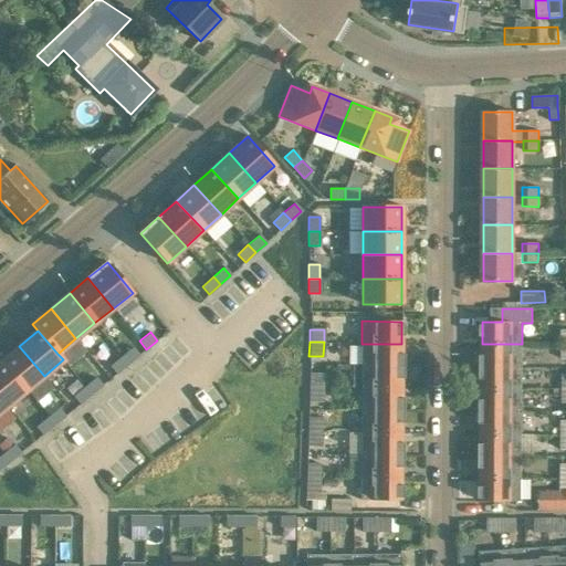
[(362,344),(362,366),(401,366),(401,344),(362,344)]
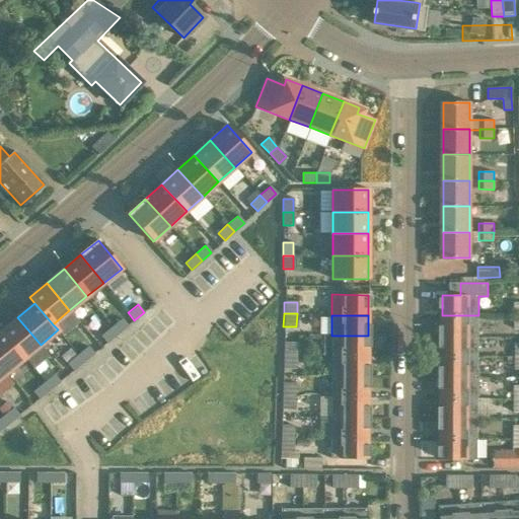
[(442,315),(442,336),(478,336),(478,315),(442,315)]
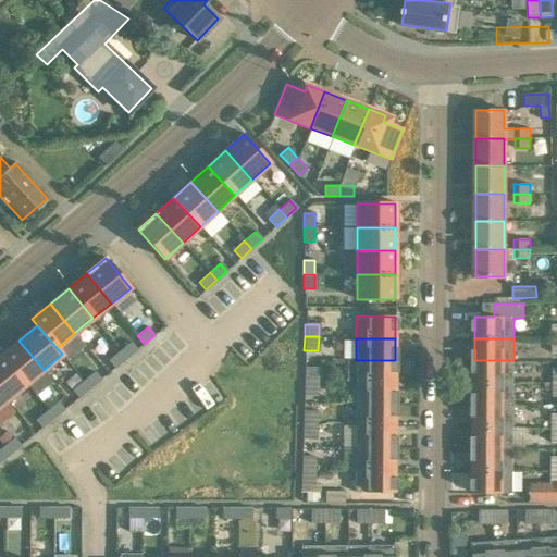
[(1,355),(25,384),(44,370),(19,341),(1,355)]
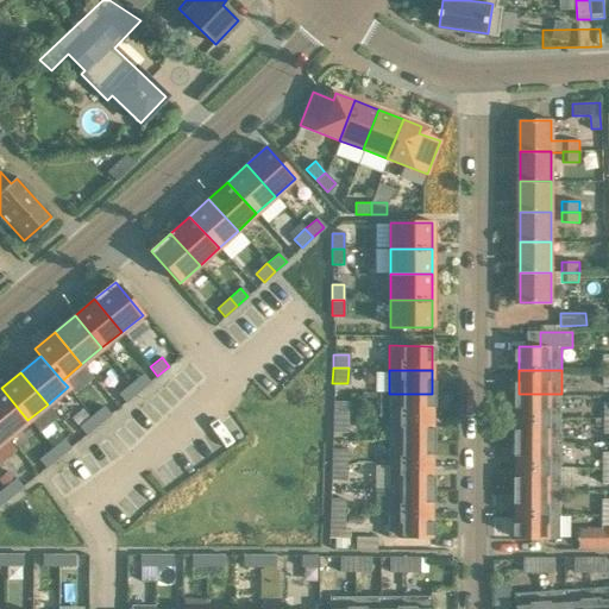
[(143,374),(131,383),(138,393),(150,383),(143,374)]
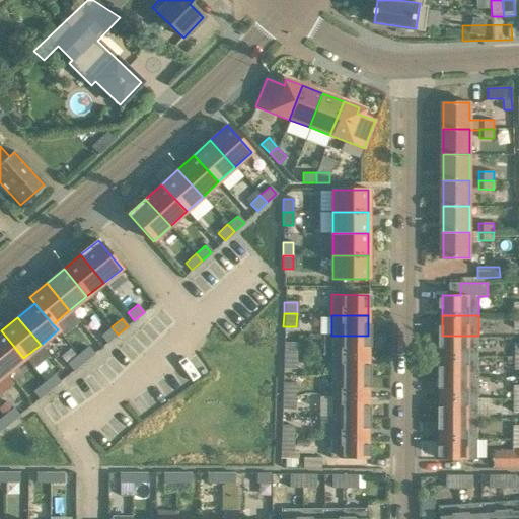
[(112,326),(101,335),(107,343),(118,335),(112,326)]
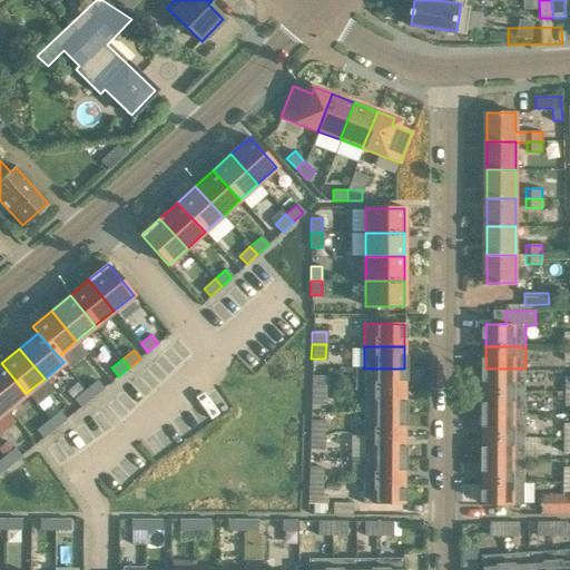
[(0,363),(0,400),(7,409),(26,393),(1,363),(0,363)]
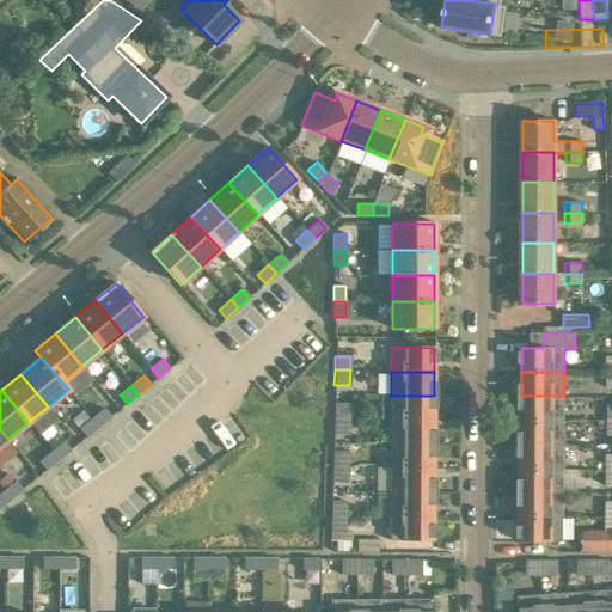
[(391,396),(391,420),(434,420),(434,396),(391,396)]
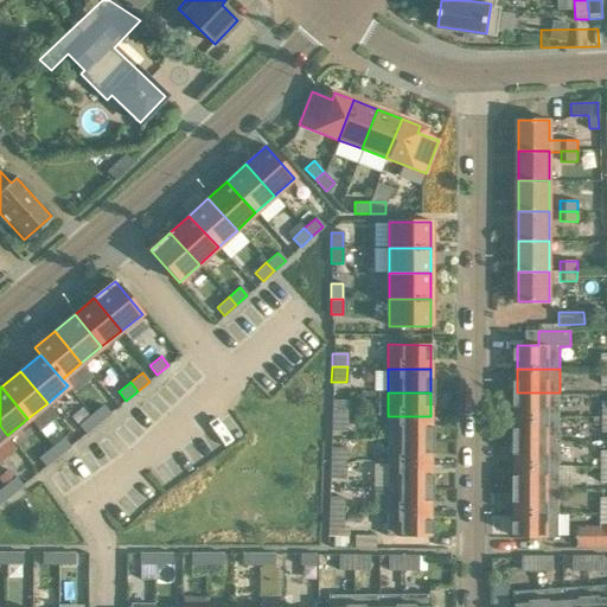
[(517,393),(517,416),(560,417),(560,393),(517,393)]
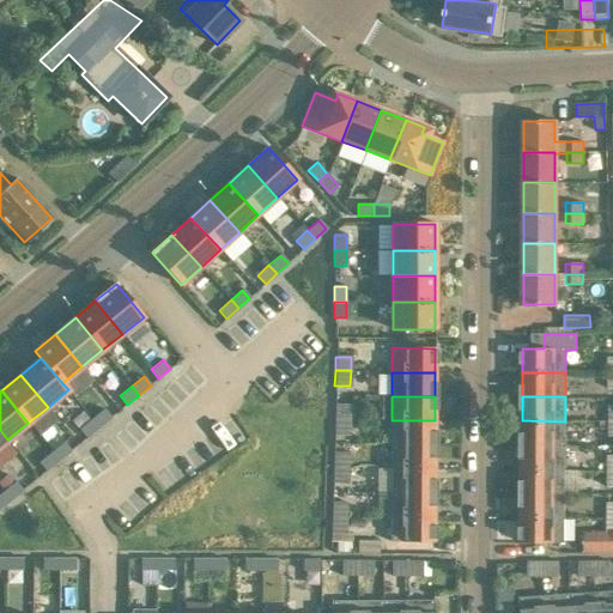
[(334,404),(334,420),(349,420),(350,405),(334,404)]
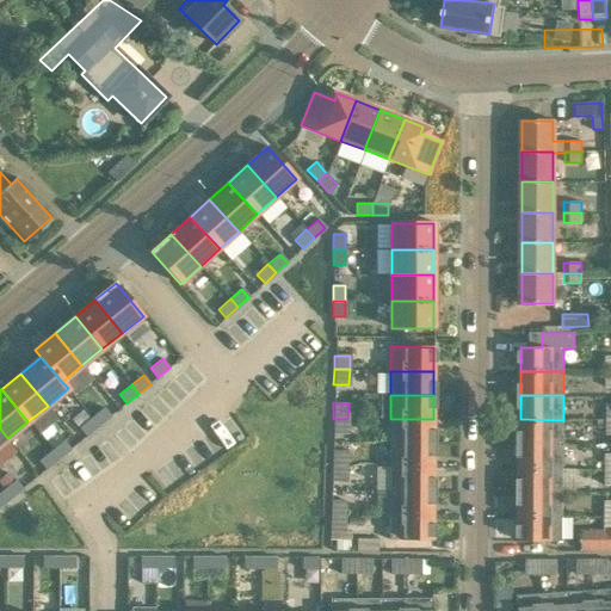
[(103,408),(91,418),(98,426),(110,417),(103,408)]
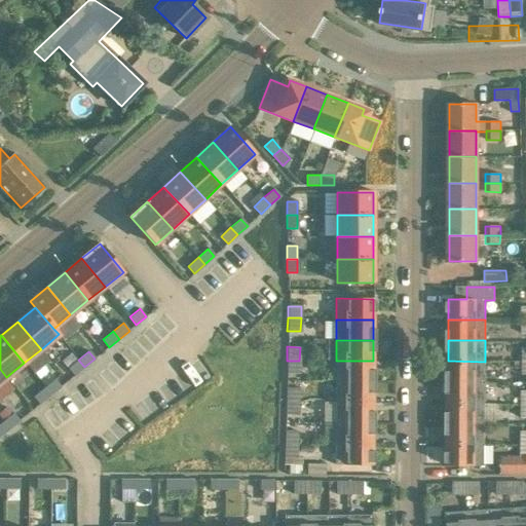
[(78,360),(68,368),(74,375),(84,367),(78,360)]
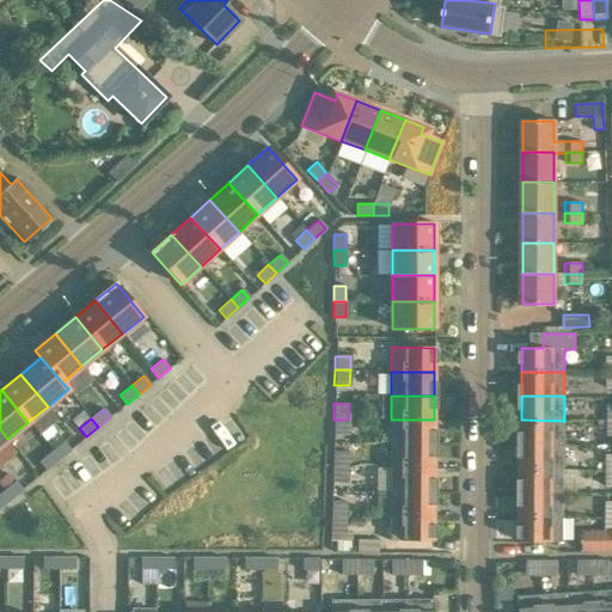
[(348,420),(334,420),(334,432),(348,433),(348,420)]
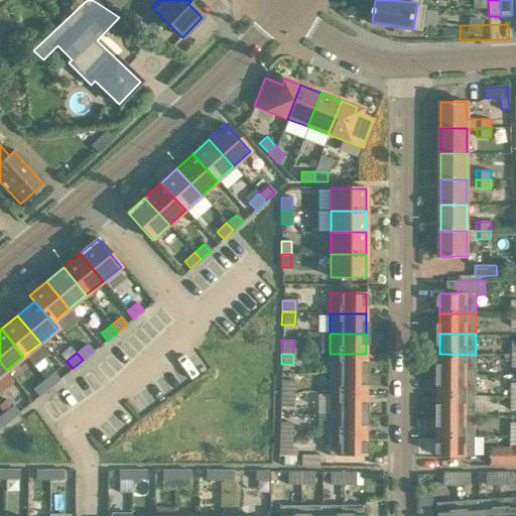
[(330,354),(329,374),(366,374),(366,354),(330,354)]
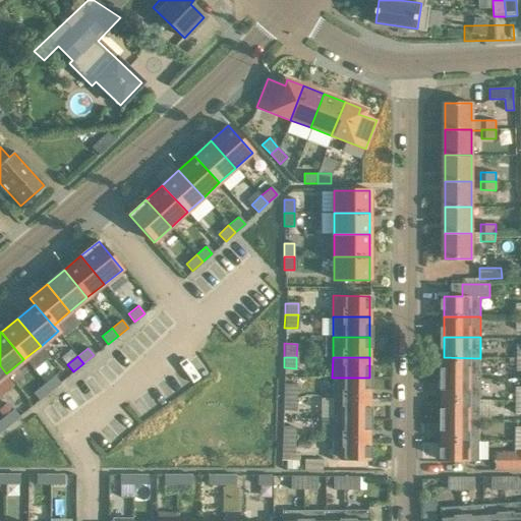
[(444,357),(444,379),(480,379),(480,358),(444,357)]
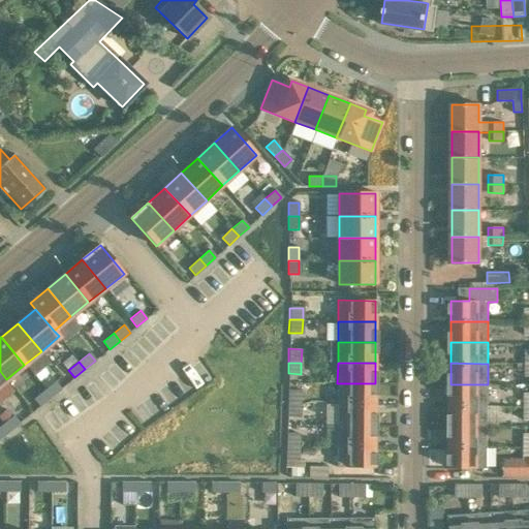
[(54,381),(44,390),(51,398),(61,390),(54,381)]
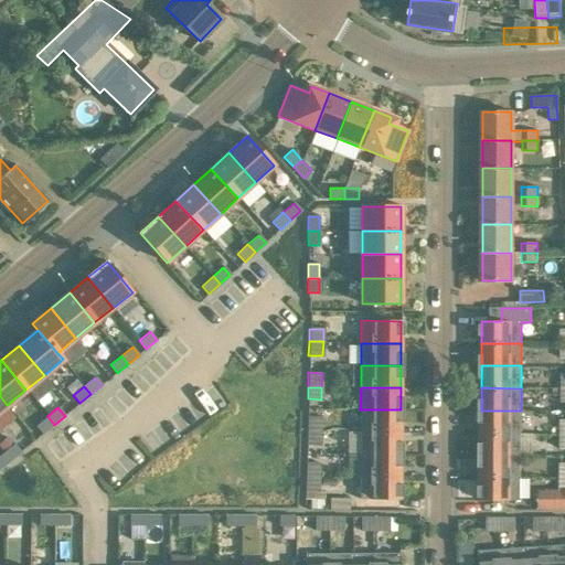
[(360,409),(360,432),(400,433),(401,409),(360,409)]
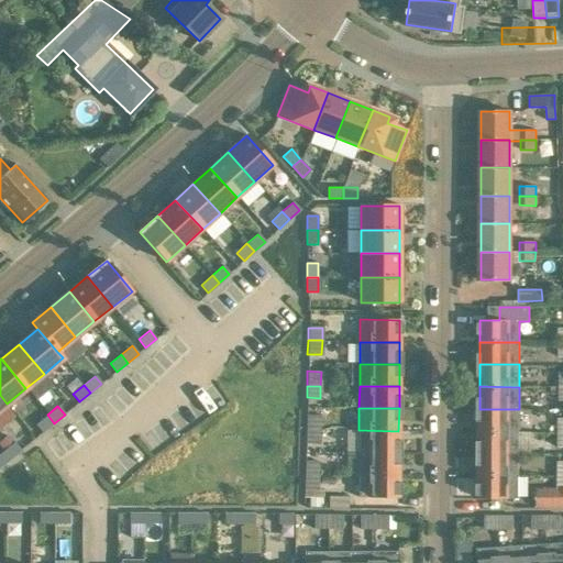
[(479,409),(478,431),(518,431),(519,409),(479,409)]
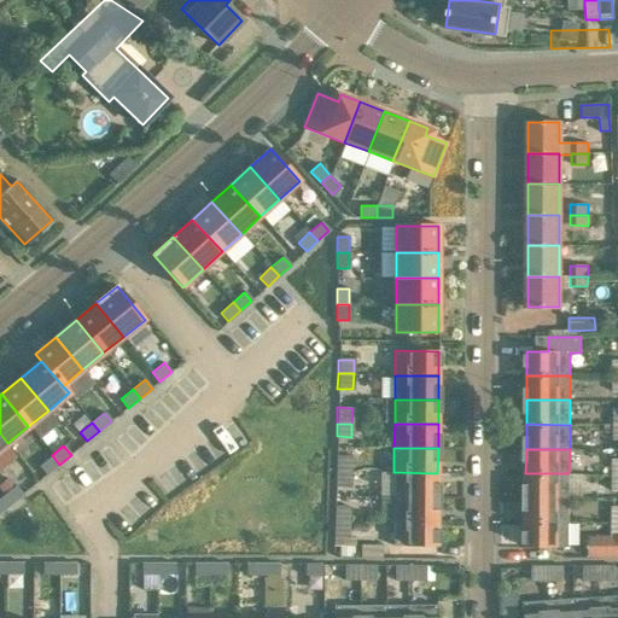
[(52,455),(40,465),(47,474),(59,465),(52,455)]
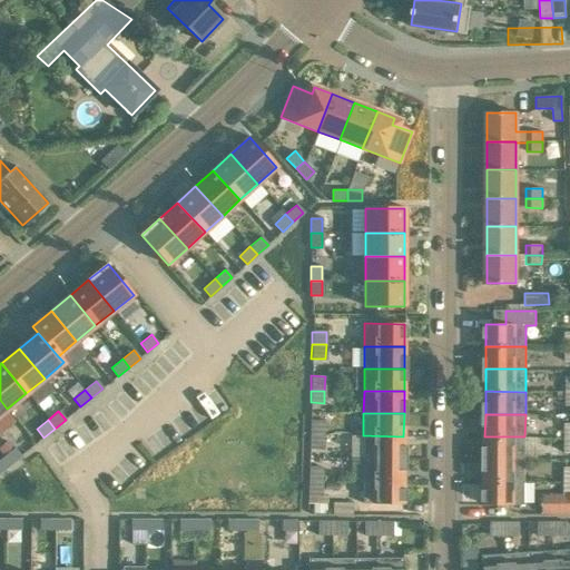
[(311,421),(310,435),(324,435),(324,422),(311,421)]
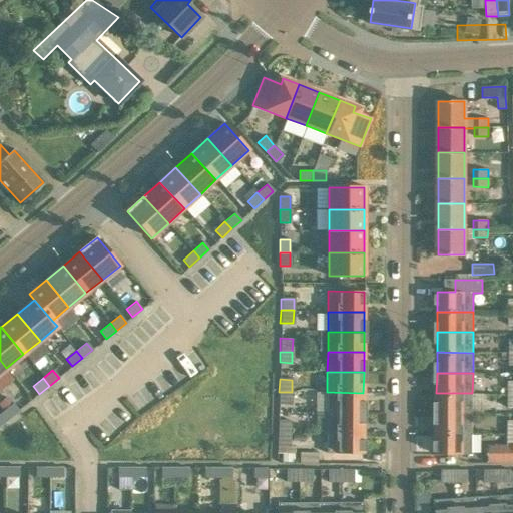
[(292,392),(279,392),(279,403),(291,404),(292,392)]
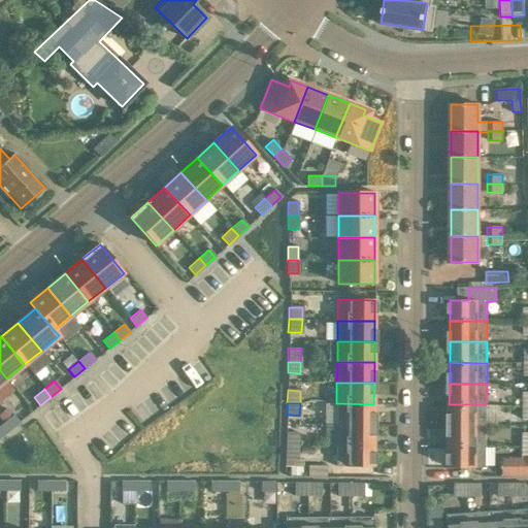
[(336,403),(336,425),(373,425),(373,404),(336,403)]
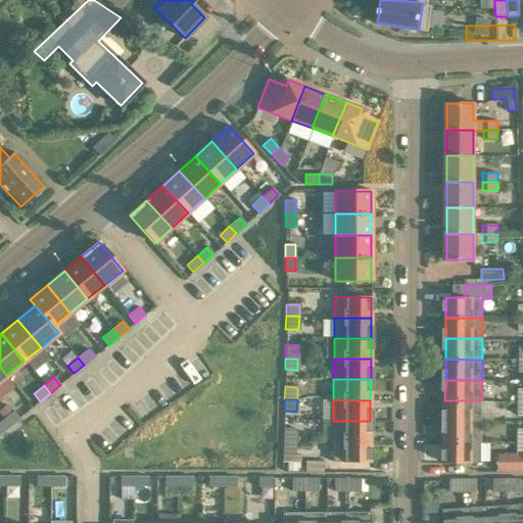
[(444,400),(444,421),(481,421),(481,400),(444,400)]
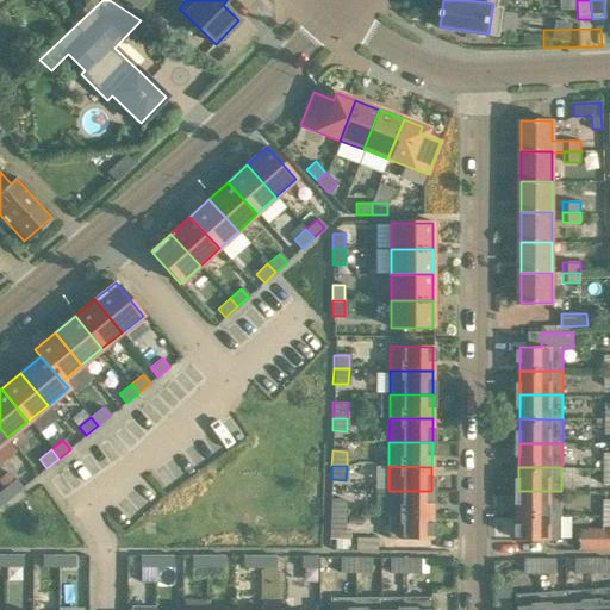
[(14,479),(2,490),(10,498),(22,489),(14,479)]
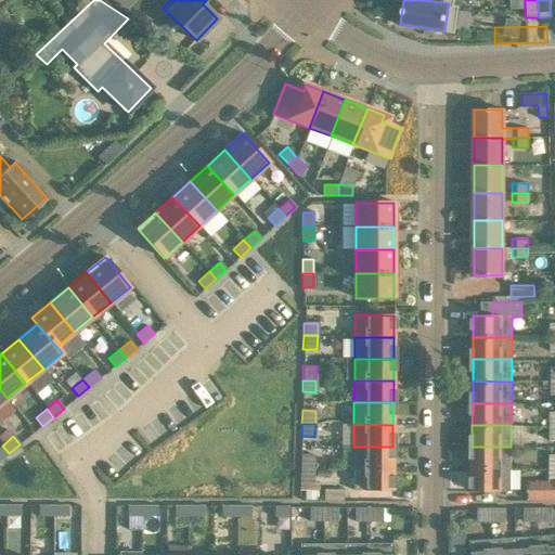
[(2,446),(0,447),(0,460),(9,453),(2,446)]
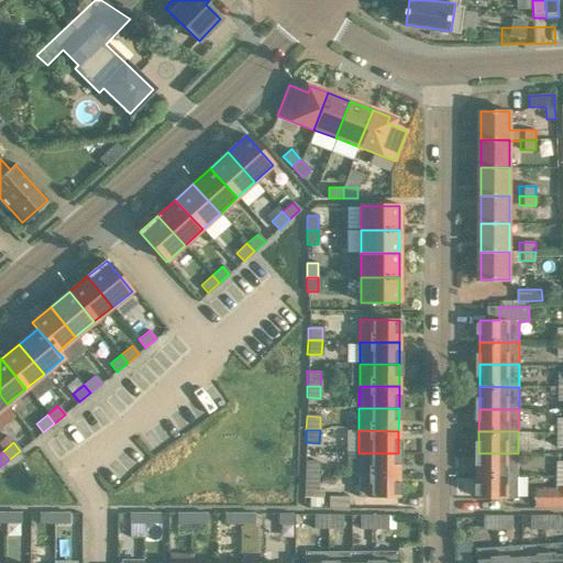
[(359,453),(359,475),(398,475),(398,453),(359,453)]
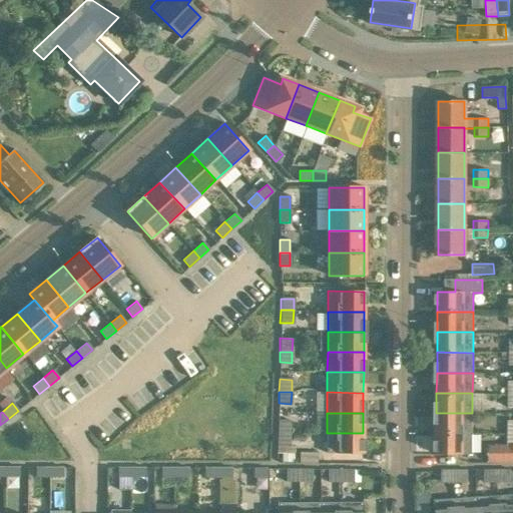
[(436,413),(436,434),(472,434),(472,413),(436,413)]
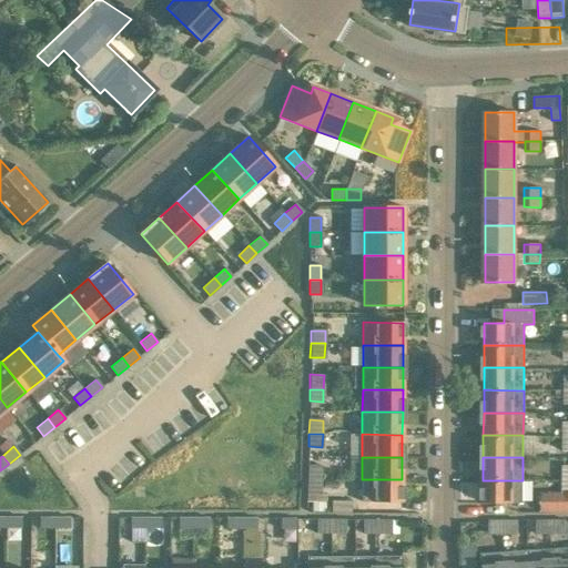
[(307,466),(307,478),(321,478),(322,466),(307,466)]
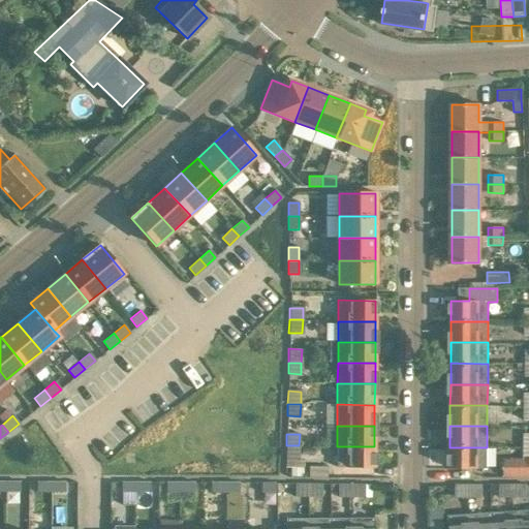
[(299,445),(286,445),(285,458),(299,459),(299,445)]
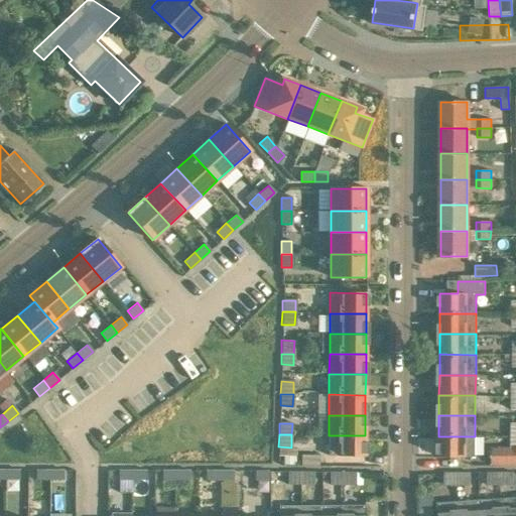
[(365,435),(329,435),(329,456),(365,456),(365,435)]
